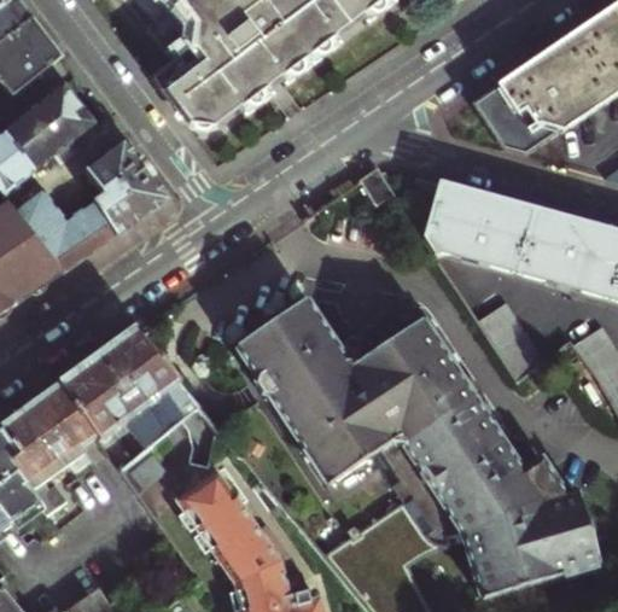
[(6,0),(0,5),(0,76),(11,92),(60,54),(50,41),(22,5),(18,0),(6,0)]
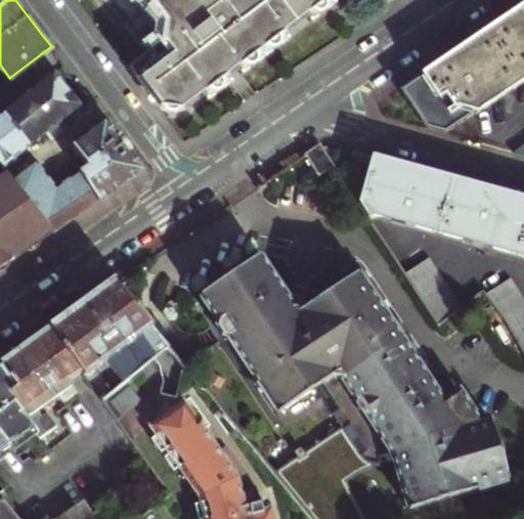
[(146,0),(153,0),(166,17),(162,39),(149,47),(128,62),(159,102),(180,106),(203,89),(227,71),(231,67),(236,63),(284,28),(306,10),(319,0),(146,0)]
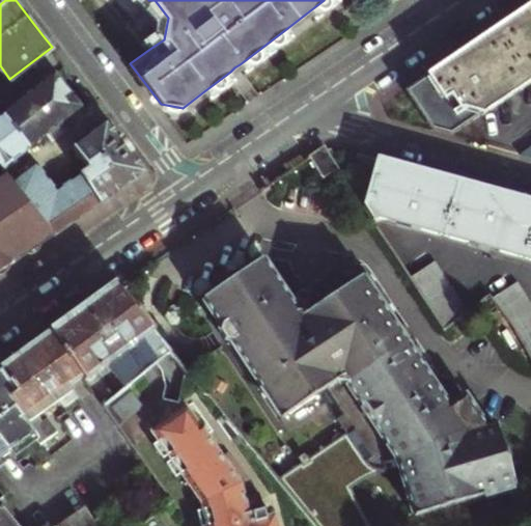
[(147,42),(151,48),(164,39),(168,18),(155,0),(148,0),(146,2),(161,21),(157,34),(147,42)]
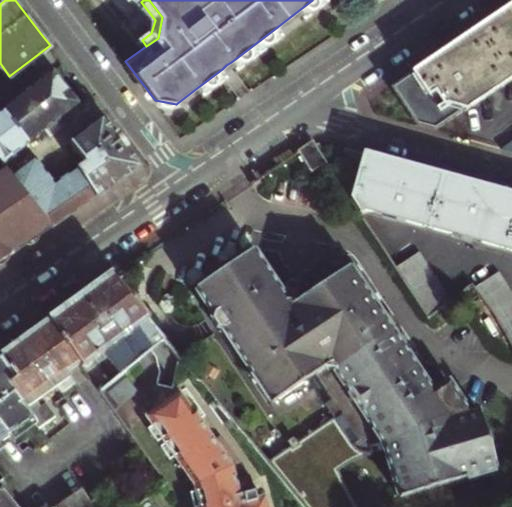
[(312,0),(299,10),(304,16),(326,0),(312,0)]
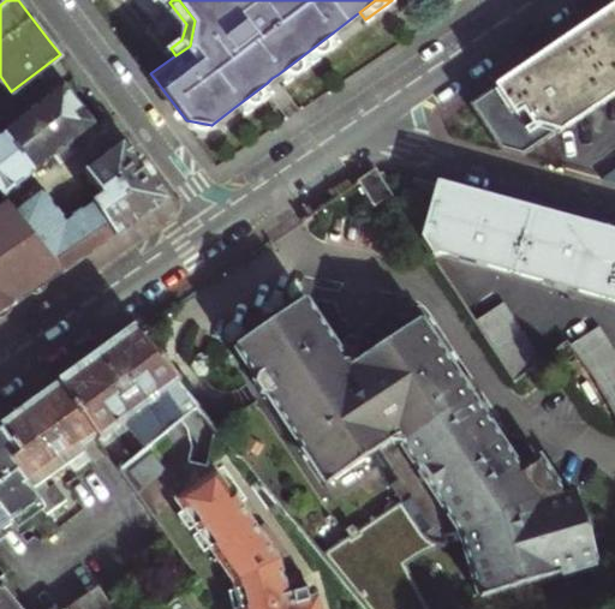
[(614,1),(470,100),(500,145),(520,151),(614,89),(614,1)]
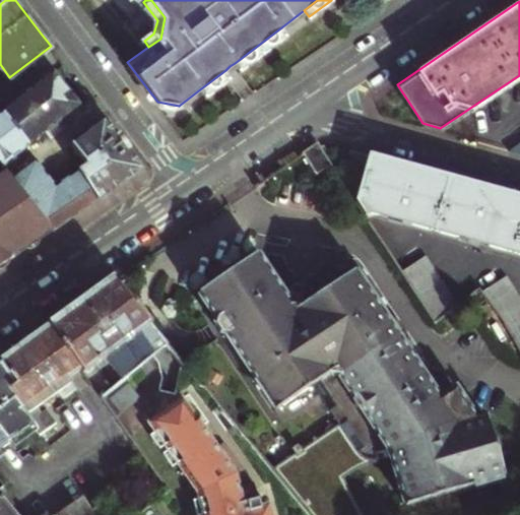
[(285,34),(281,27),(235,63),(240,69),(285,34)]
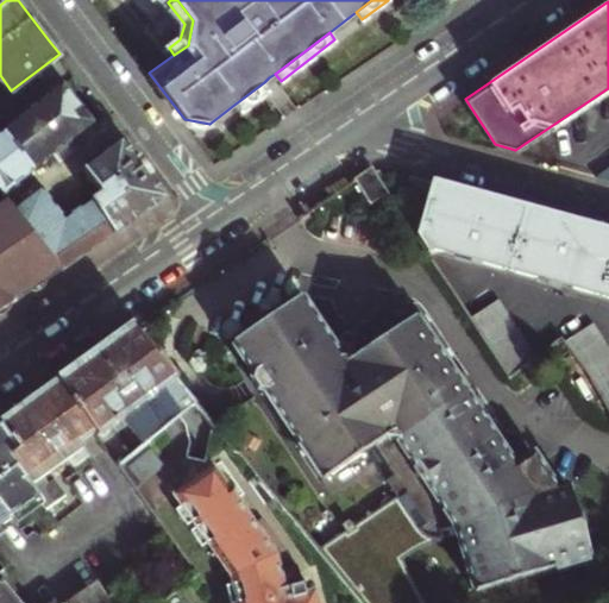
[(26,110),(0,129),(0,186),(2,188),(58,146),(94,118),(85,106),(64,80),(39,99),(38,98),(25,108),(26,110)]
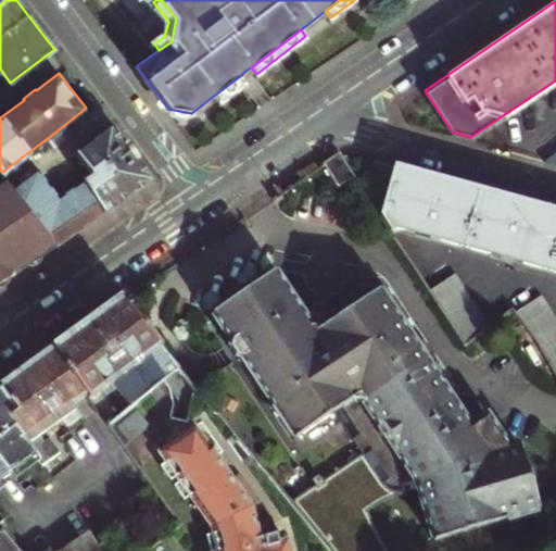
[(247,82),(241,75),(215,95),(220,101),(247,82)]
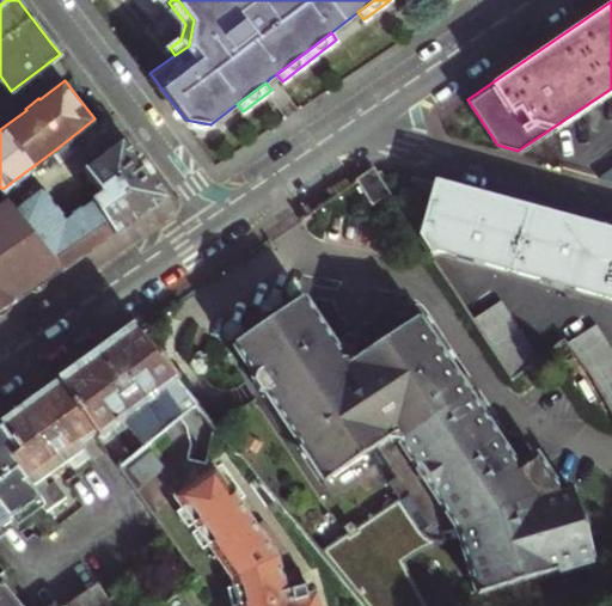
[(41,184),(14,204),(62,268),(116,231),(167,196),(136,154),(122,136),(83,166),(101,190),(63,215),(41,184)]
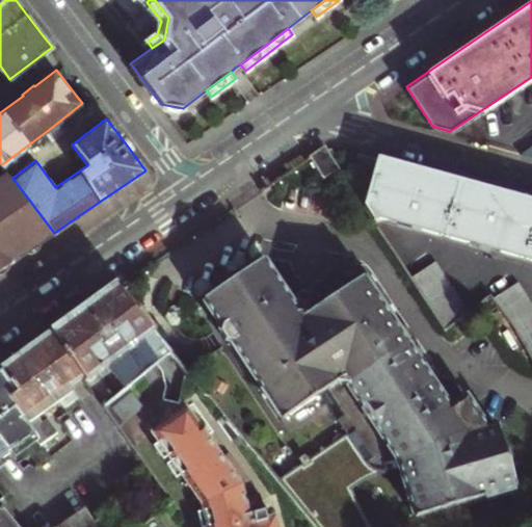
[(340,165),(324,142),(309,153),(323,176),(340,165)]
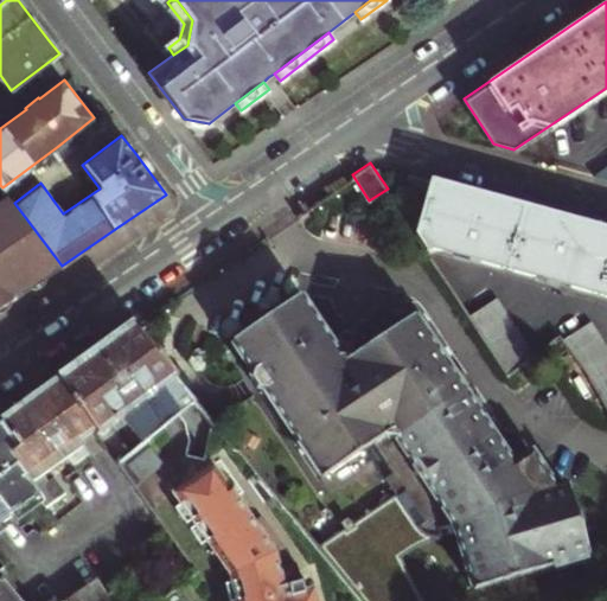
[(606,227),(542,210),(475,191),(422,177),(408,173),(401,198),(423,204),(416,231),(428,249),(433,245),(606,292),(606,227)]
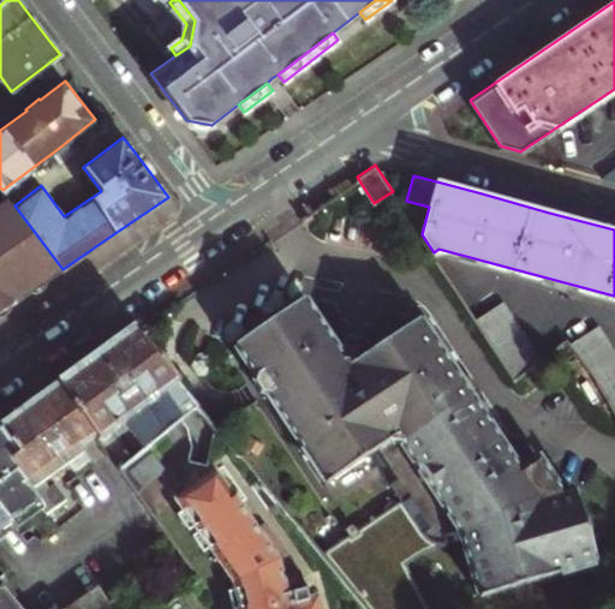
[(63,269),(15,206),(7,197),(0,202),(0,311),(46,281),(63,269)]
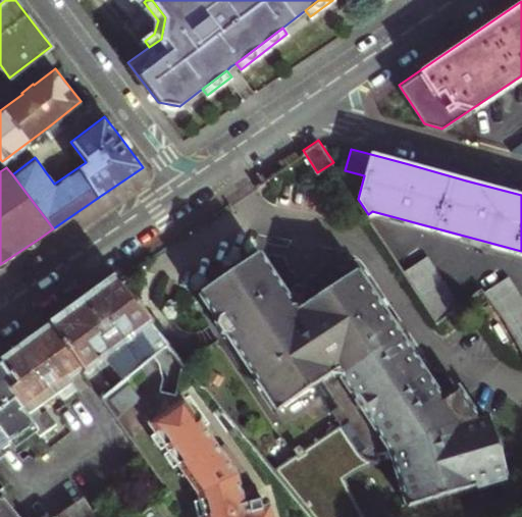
[(292,295),(258,248),(197,292),(214,316),(213,324),(218,331),(224,331),(278,406),(315,380),(343,419),(364,448),(370,453),(375,456),(383,457),(381,450),(394,446),(397,451),(399,458),(414,508),(476,489),(513,480),(496,419),(479,423),(459,394),(445,403),(366,292),(373,287),(358,265),(349,272),(343,272),(335,274),(329,276),(323,279),(318,283),(313,288),(310,293),(308,299),(308,300),(302,304),(306,283),(295,281),(292,295)]
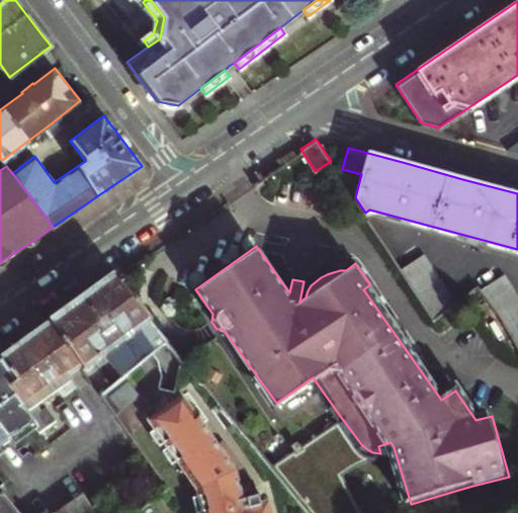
[(424,250),(401,265),(433,315),(456,297),(424,250)]
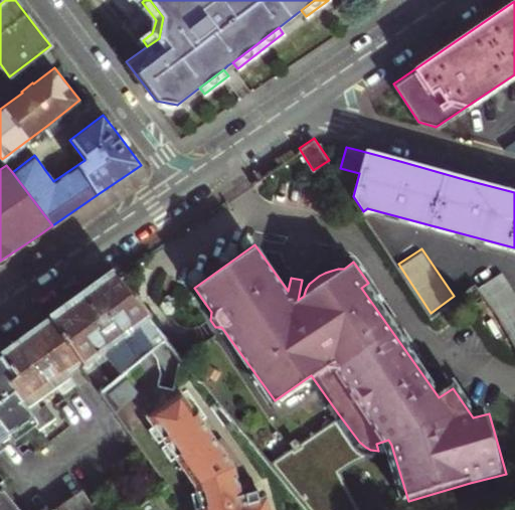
[(514,289),(501,267),(477,282),(495,304),(514,342),(514,289)]
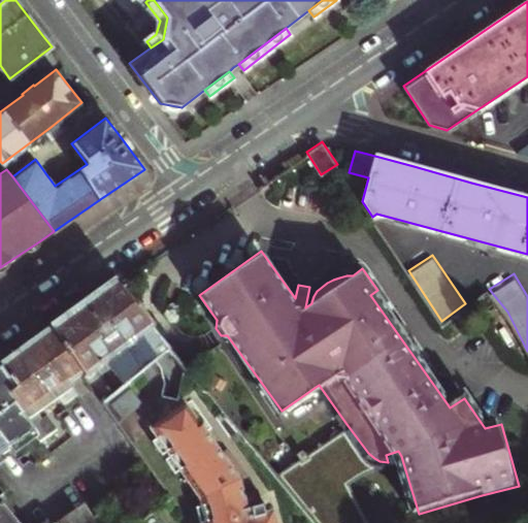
[(51,328),(81,372),(87,380),(109,363),(123,382),(171,348),(134,303),(116,282),(86,303),(51,328)]
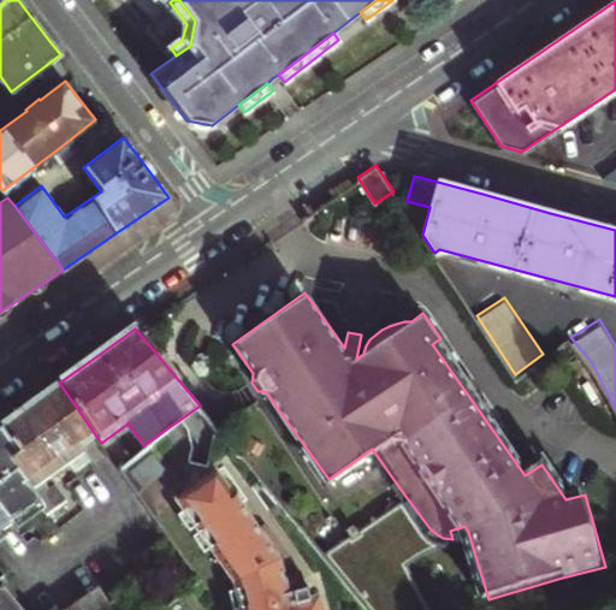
[(48,508),(66,495),(55,479),(48,484),(43,478),(64,463),(67,468),(71,465),(73,468),(89,457),(81,444),(95,434),(59,383),(30,403),(1,424),(19,449),(11,455),(48,508)]
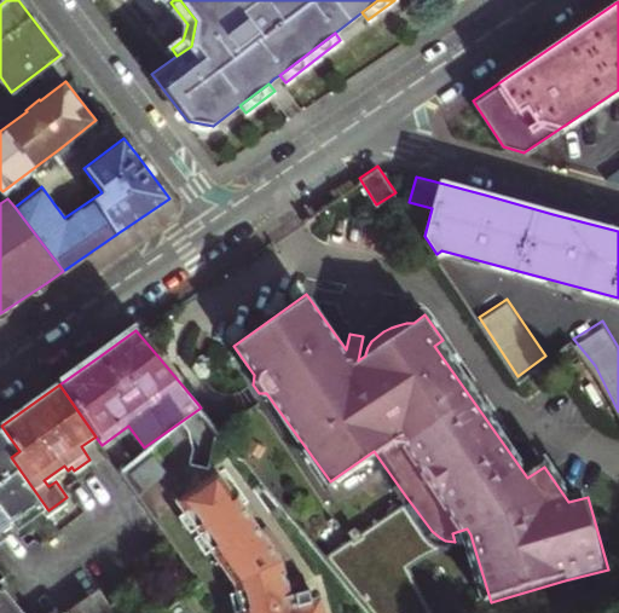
[(0,578),(4,584),(28,612),(59,612),(98,584),(48,510),(11,457),(19,451),(1,426),(0,427),(0,572),(1,573),(0,574),(0,578)]
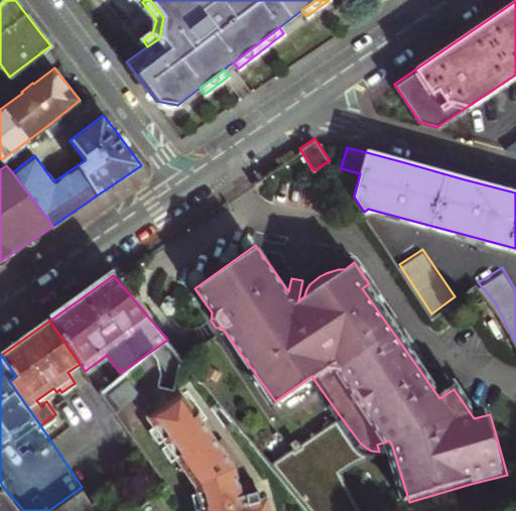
[(127,377),(109,390),(121,406),(139,393),(127,377)]
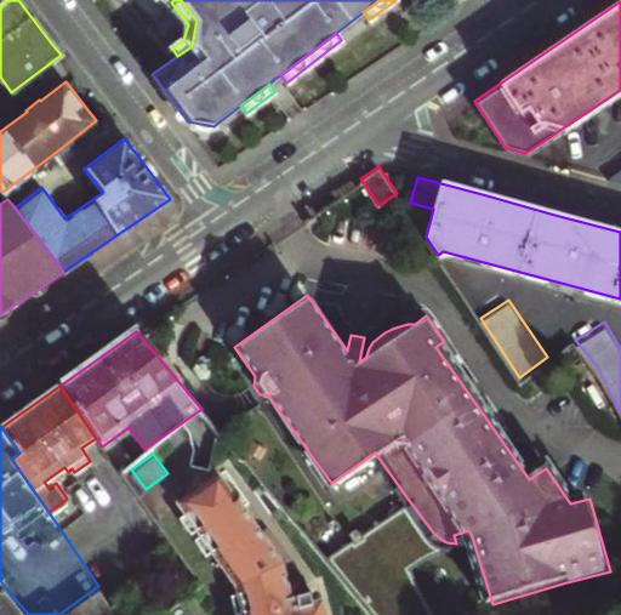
[(212,474),(176,500),(232,580),(240,614),(328,614),(324,601),(317,603),(308,574),(288,578),(275,562),(283,557),(261,525),(254,531),(212,474)]
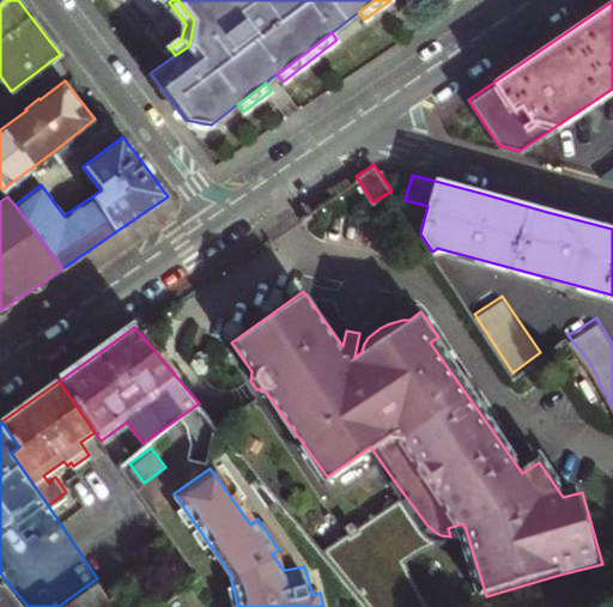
[(97,578),(117,606),(153,606),(195,577),(175,548),(133,577),(123,564),(126,563),(73,487),(66,492),(48,505),(97,578)]
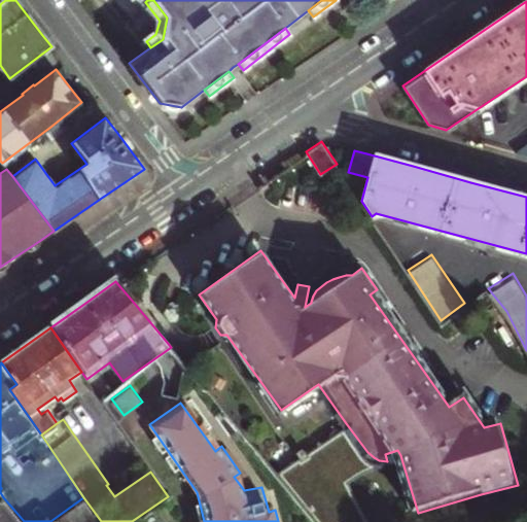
[(367,452),(346,423),(310,450),(305,446),(299,450),(304,454),(278,474),(317,521),(370,521),(348,482),(354,476),(362,471),(372,466),(381,464),(380,463),(402,462),(400,455),(397,450),(385,454),(387,461),(379,460),(374,457),(367,452)]
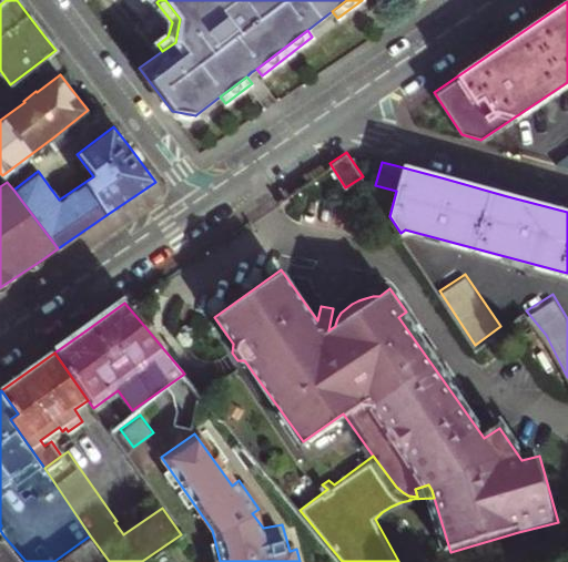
[(26,561),(3,535),(0,538),(0,561),(26,561)]
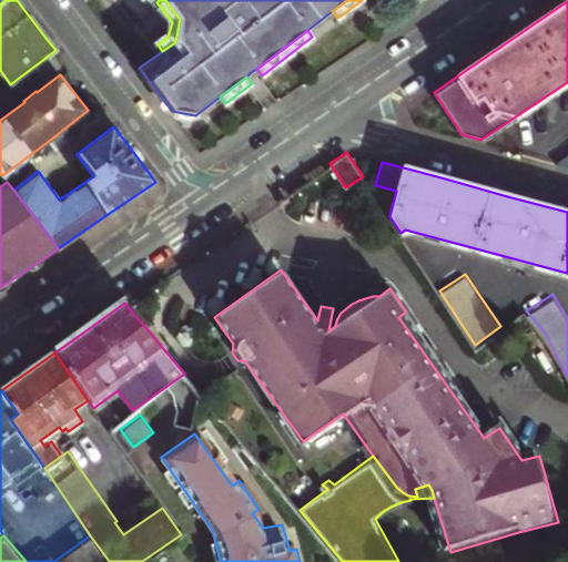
[(54,561),(109,561),(90,535),(54,561)]
